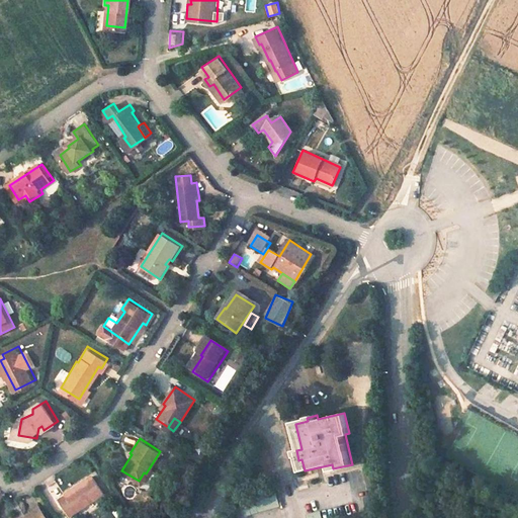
[(70,517),(71,517),(105,497),(92,477),(78,485),(80,488),(59,501),(63,506),(70,517)]
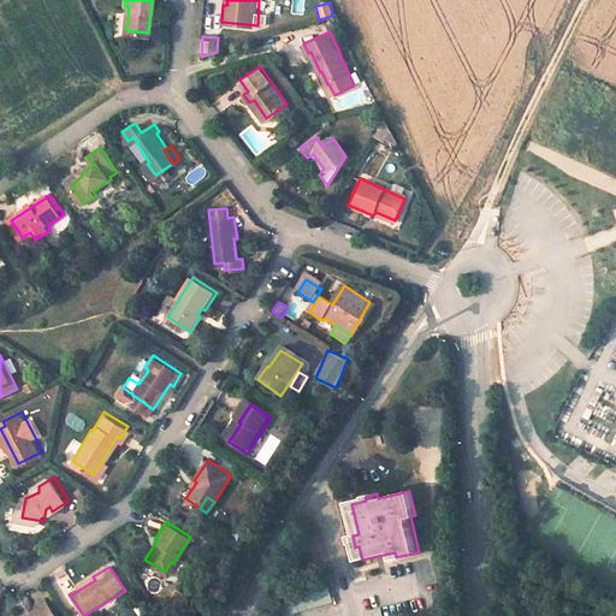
[(327,587),(286,598),(290,614),(332,603),(327,587)]
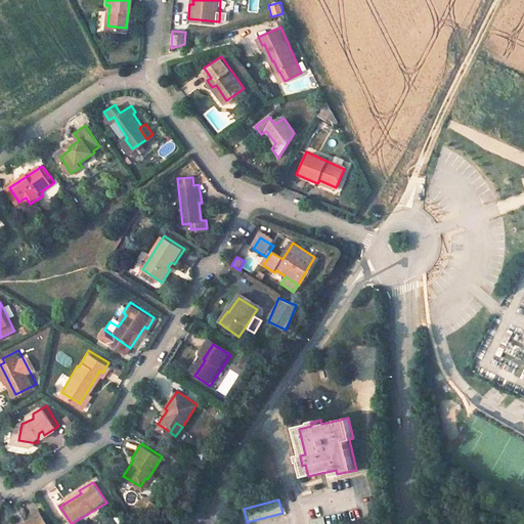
[(47,523),(40,512),(28,519),(28,523),(26,523),(47,523)]
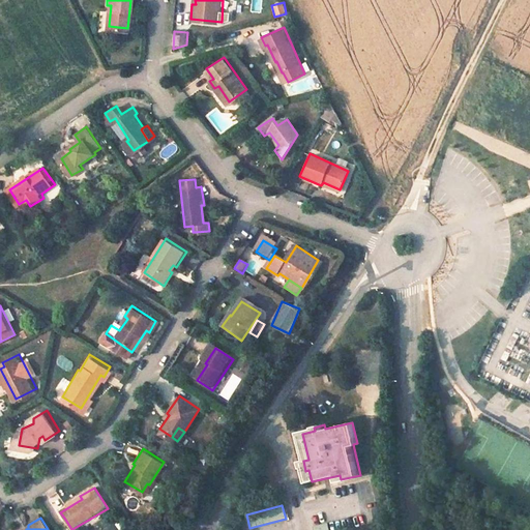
All buildings are outlined.
